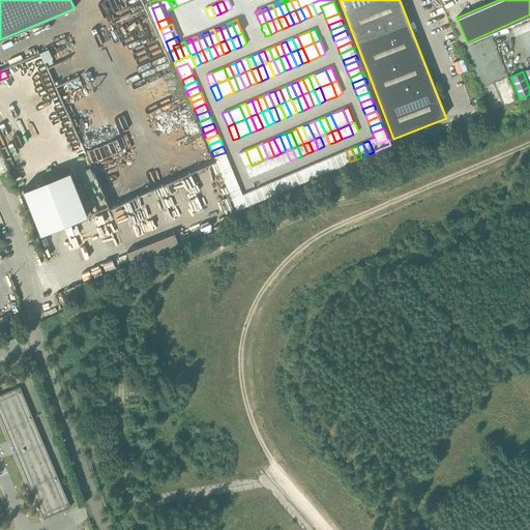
[(245,150),(239,153),(245,168),(252,166),(245,150)]
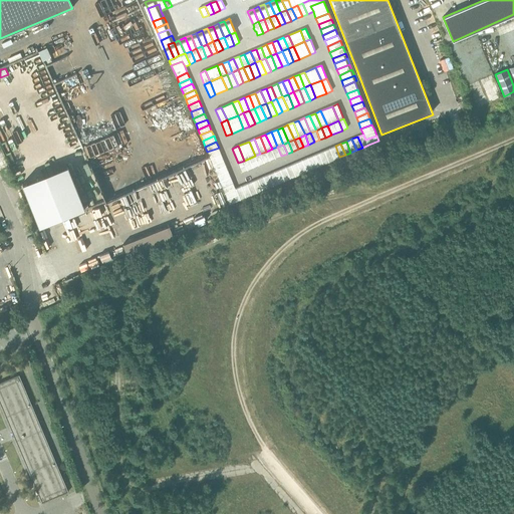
[(335,146),(329,149),(334,160),(339,157),(335,146)]
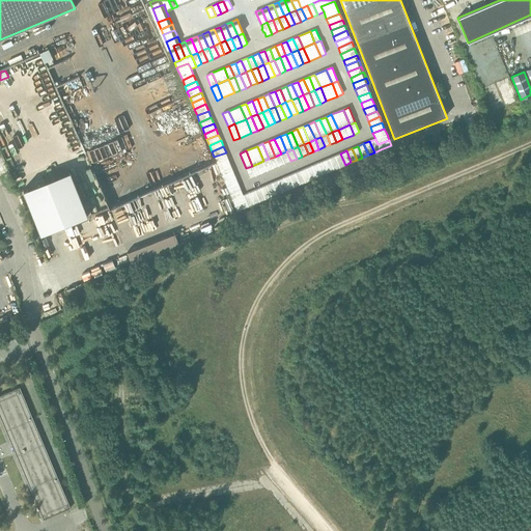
[(286,151),(281,154),(285,164),(290,161),(286,151)]
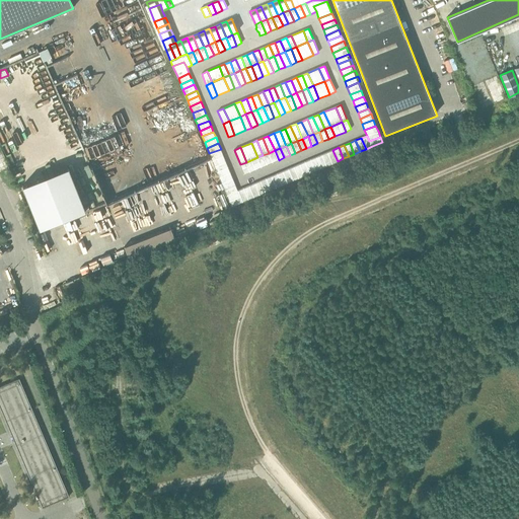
[(221,149),(209,153),(212,159),(223,155),(221,149)]
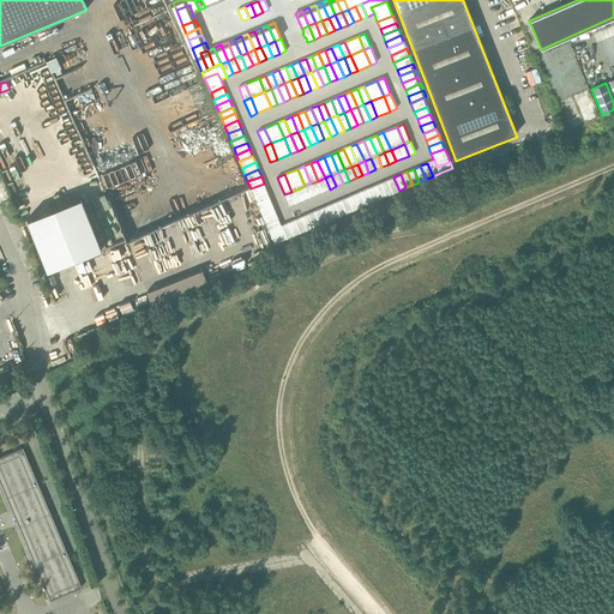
[(325,178),(318,181),(323,192),(330,190),(325,178)]
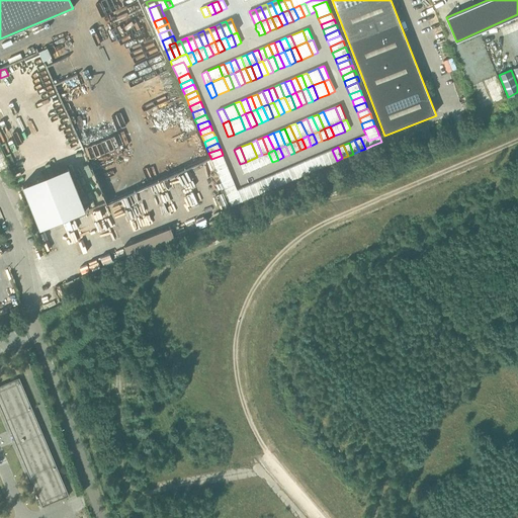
[(332,150),(327,152),(331,163),(337,161),(332,150)]
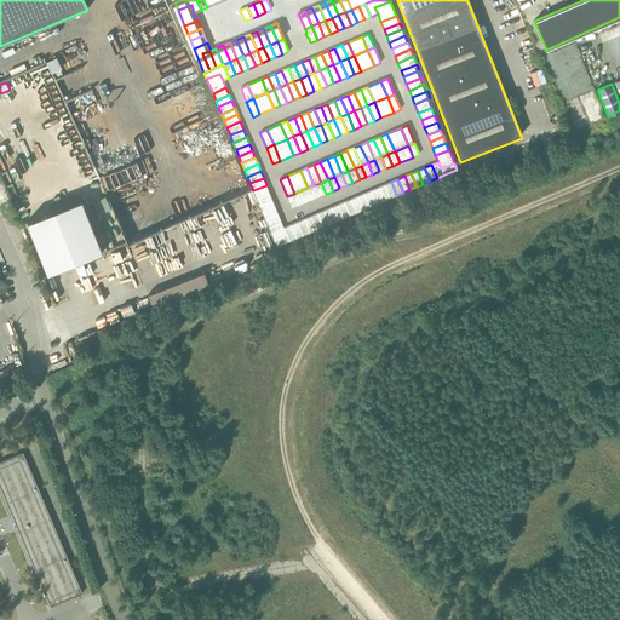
[(391,182),(384,184),(390,197),(396,195),(391,182)]
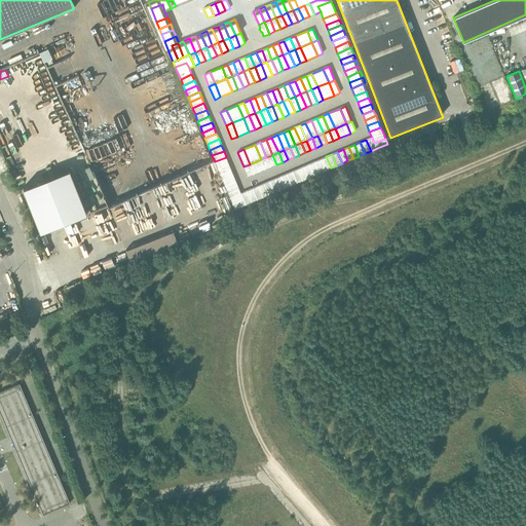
[(266,157),(261,159),(265,170),(276,164),(272,155),(266,157)]
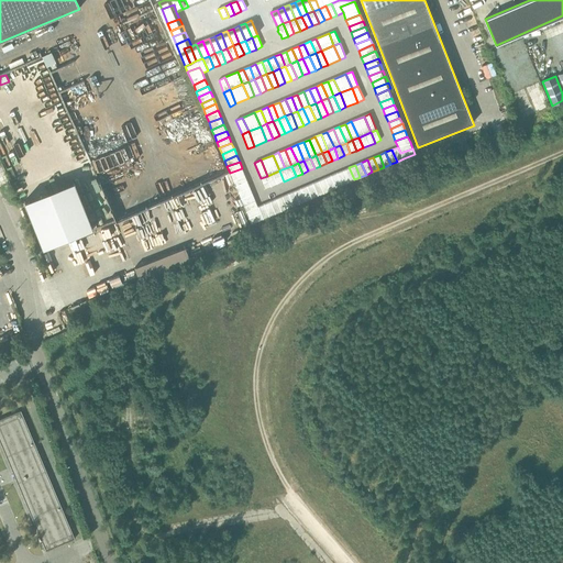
[(349,167),(343,170),(348,181),(354,179),(349,167)]
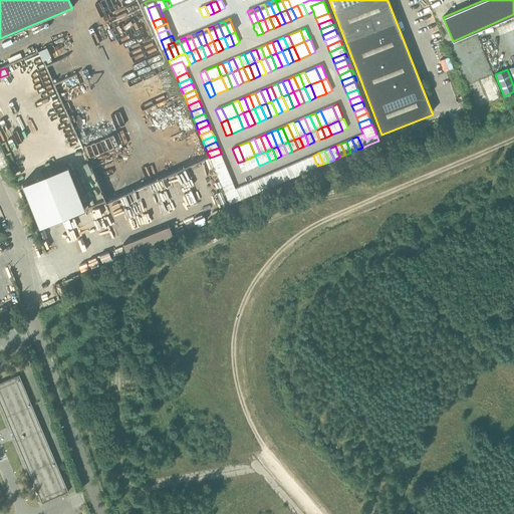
[(221,154),(210,158),(212,164),(224,160),(221,154)]
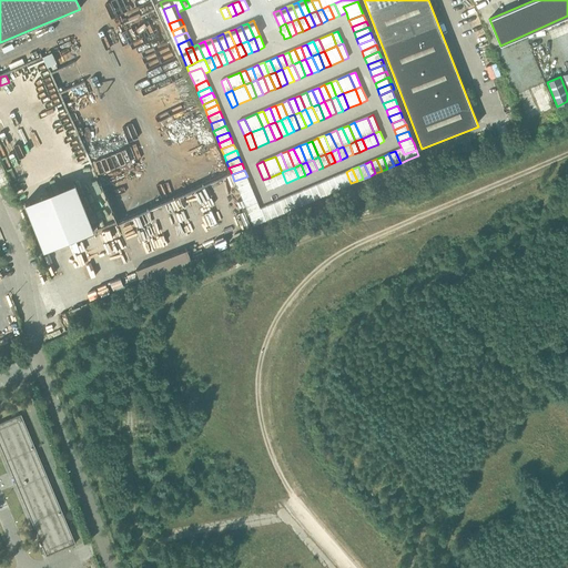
[(282,172),(270,178),(272,183),(274,188),(286,183),(282,172)]
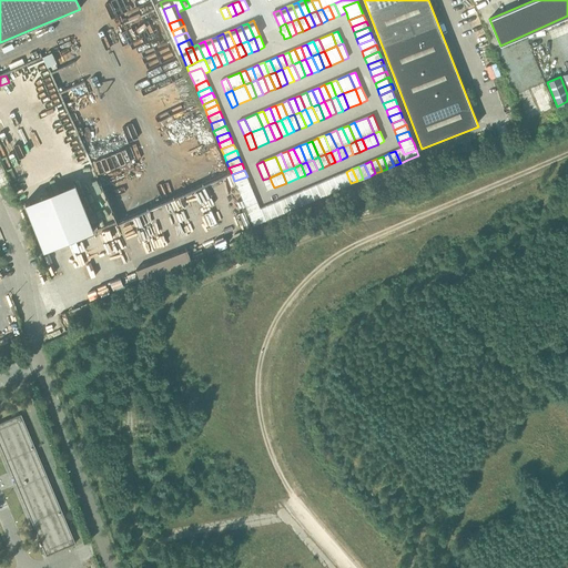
[(346,172),(340,174),(345,186),(351,183),(346,172)]
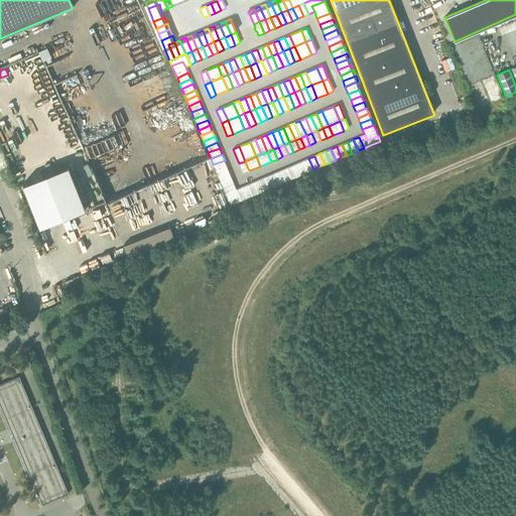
[(308,158),(303,160),(307,171),(313,169),(308,158)]
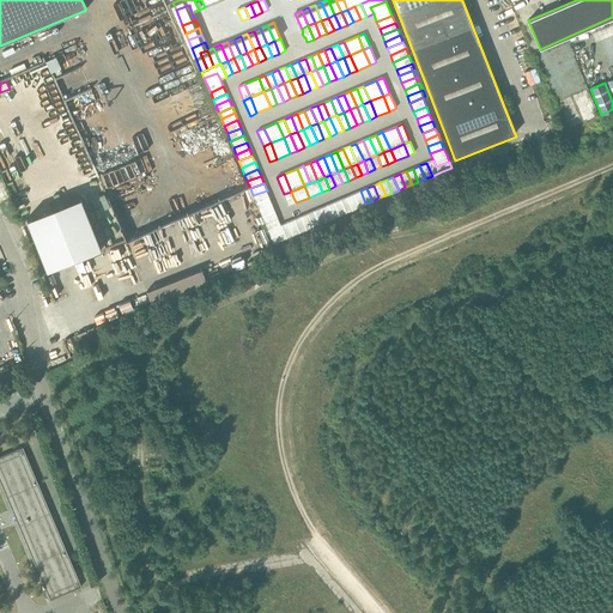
[(267,190),(253,195),(256,202),(269,198),(267,190)]
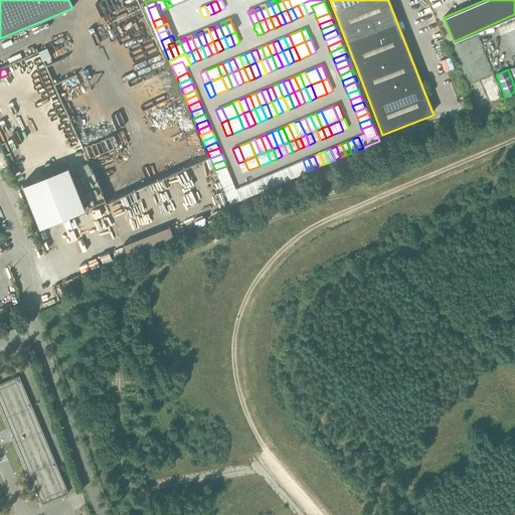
[(303,160),(297,163),(302,173),(307,171),(303,160)]
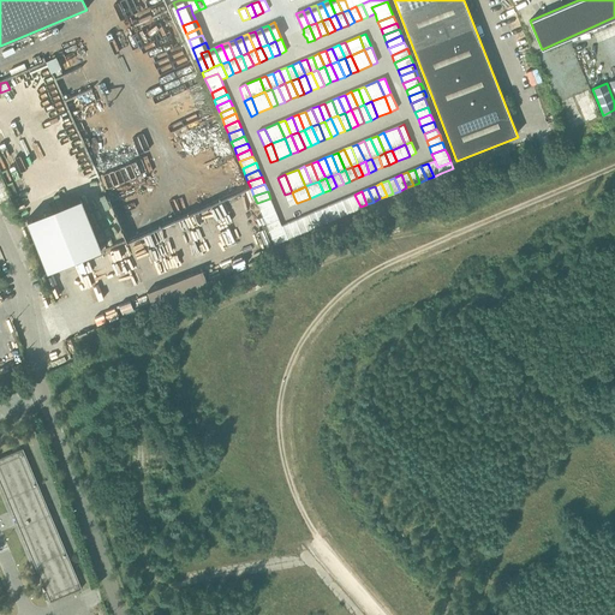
[(354,195),(348,197),(353,210),(360,207),(354,195)]
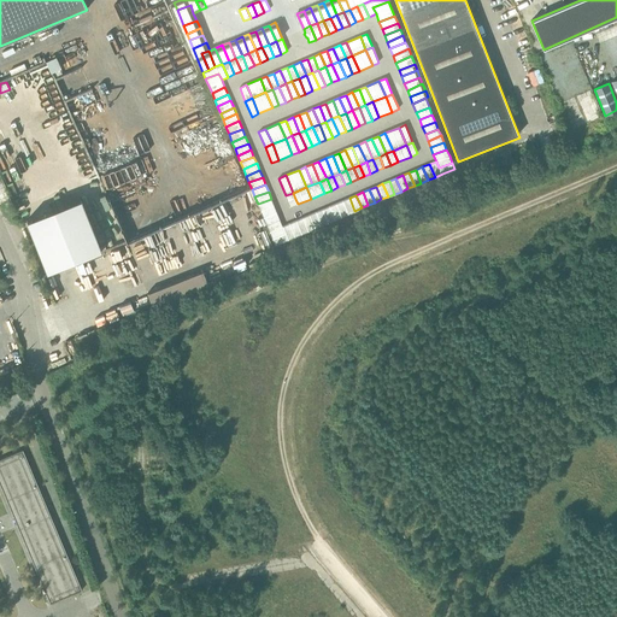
[(350,198),(342,200),(348,213),(354,211),(350,198)]
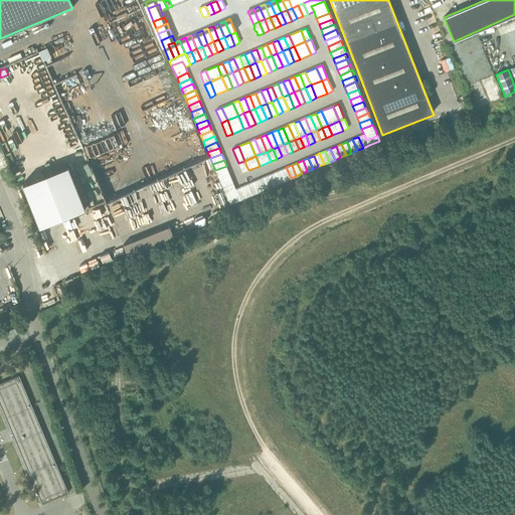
[(226,166),(215,170),(217,176),(228,171),(226,166)]
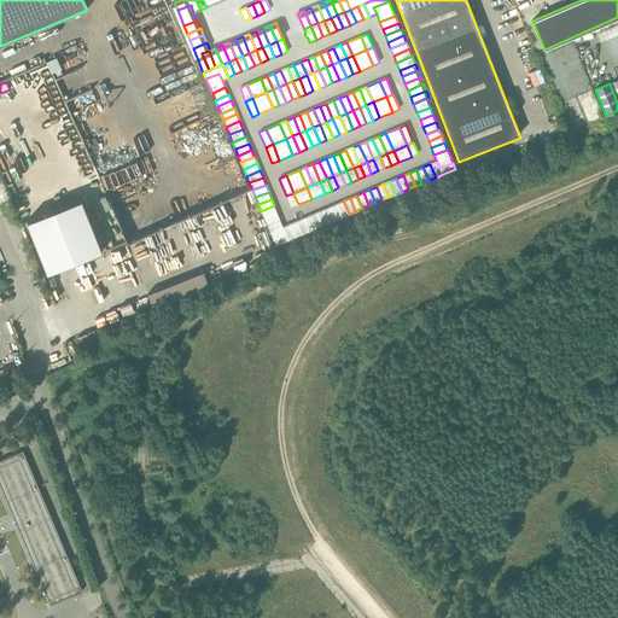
[(343,200),(337,204),(342,216),(349,214),(343,200)]
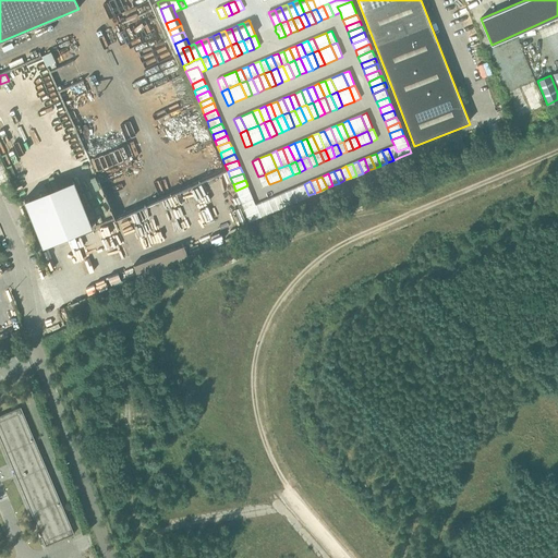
[(304,184),(298,186),(303,198),(308,195),(304,184)]
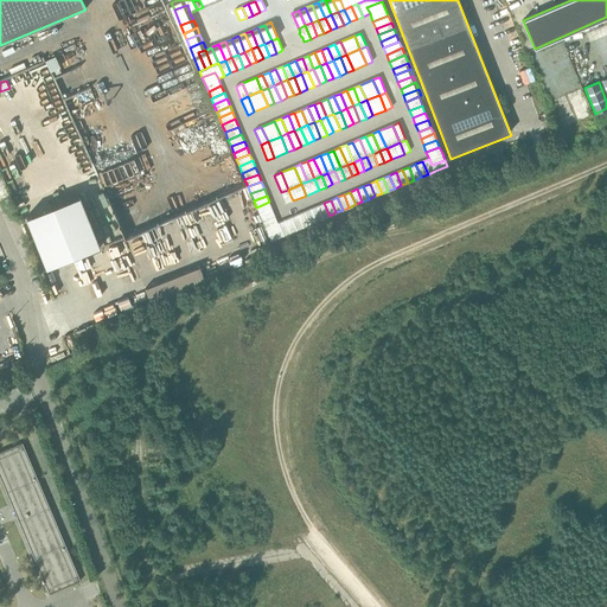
[(269,202),(256,208),(260,215),(273,209),(269,202)]
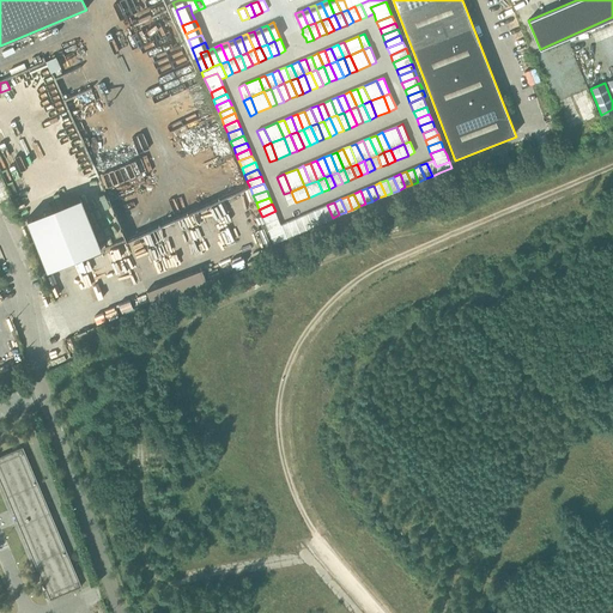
[(327,205),(321,207),(326,220),(333,218),(327,205)]
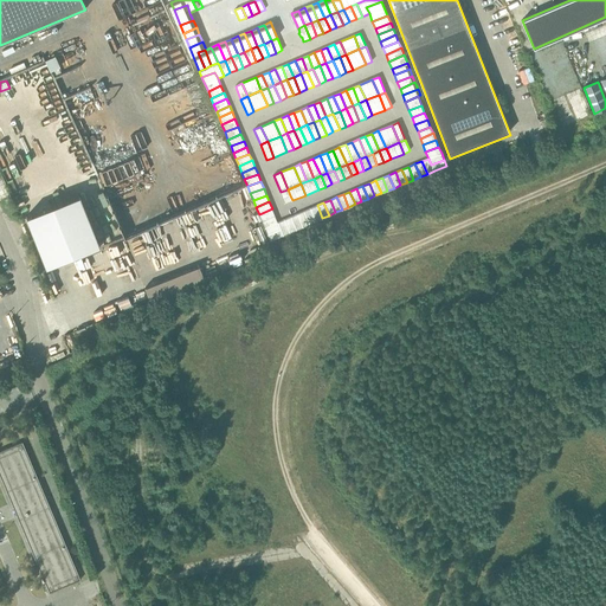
[(317,205),(310,208),(315,220),(322,218),(317,205)]
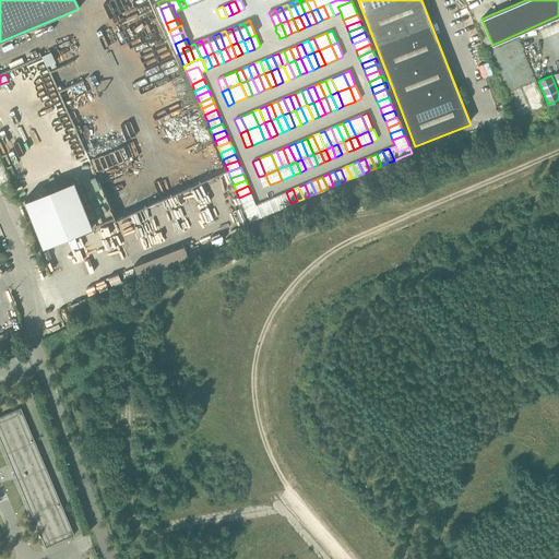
[(251,192),(239,198),(241,203),(253,199),(251,192)]
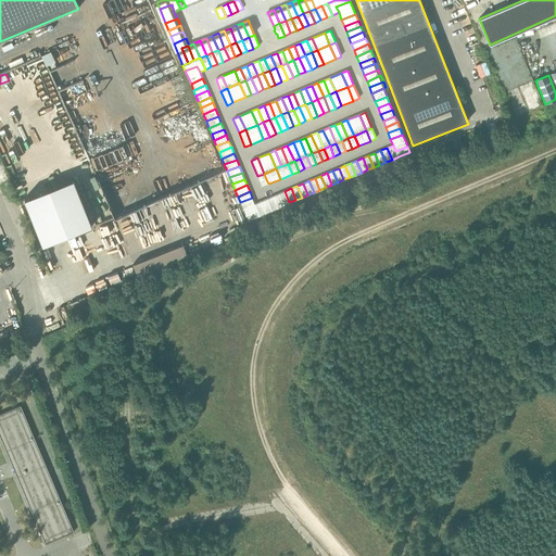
[(285,191),(278,193),(283,205),(289,202),(285,191)]
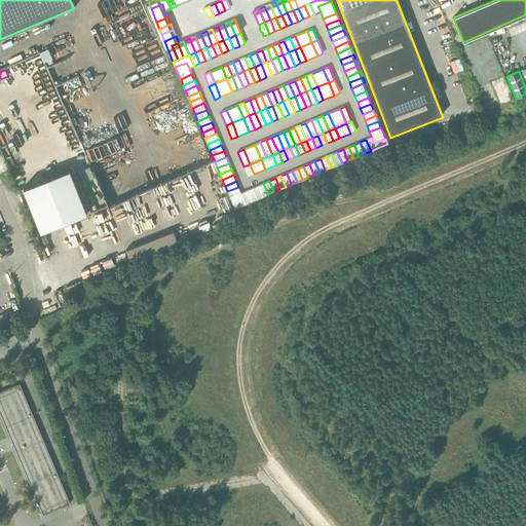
[(263,183),(259,185),(263,196),(268,194),(263,183)]
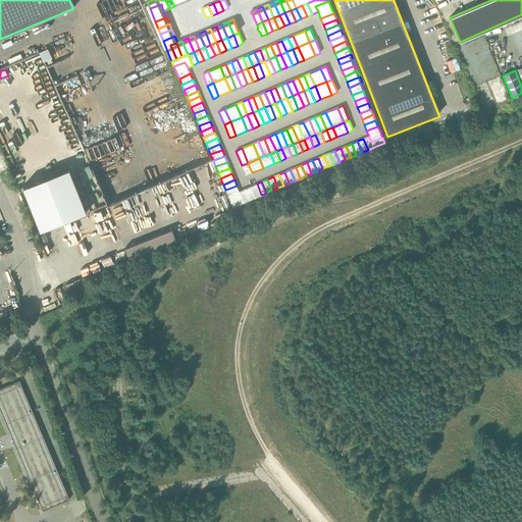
[(257,184),(251,187),(256,197),(261,195),(257,184)]
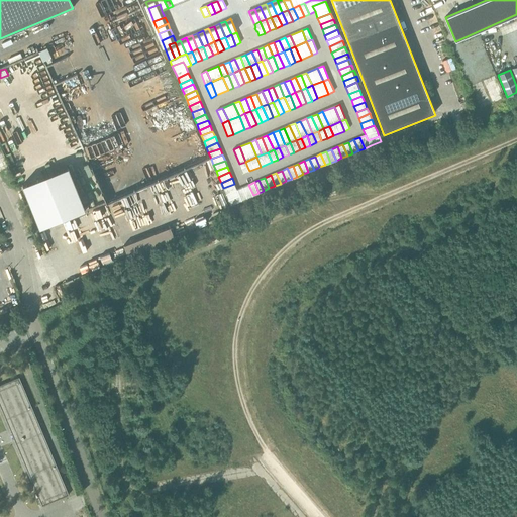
[(235,184),(224,189),(229,200),(240,195),(237,190),(235,184)]
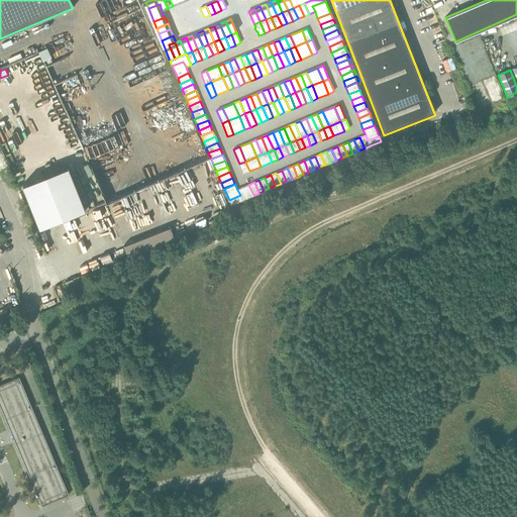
[(248,185),(243,187),(248,198),(253,195),(248,185)]
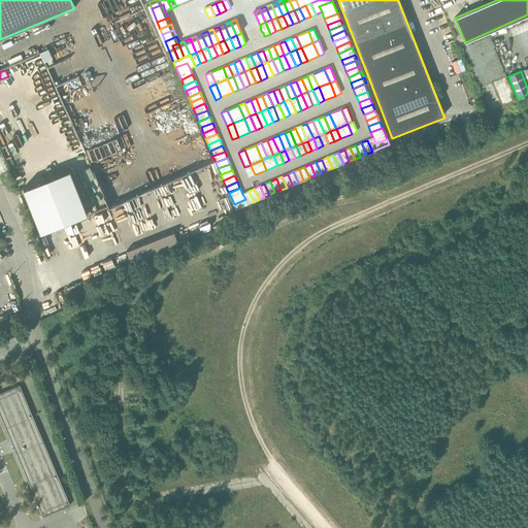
[(245,199),(234,204),(236,209),(254,202),(249,191),(242,194),(245,199)]
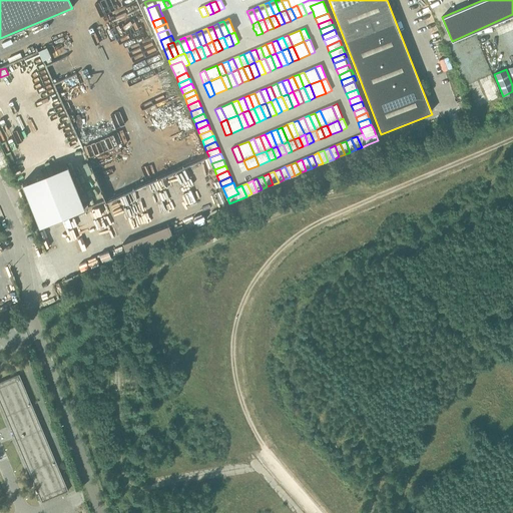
[(0,382),(0,402),(42,502),(68,491),(19,374),(0,382)]
